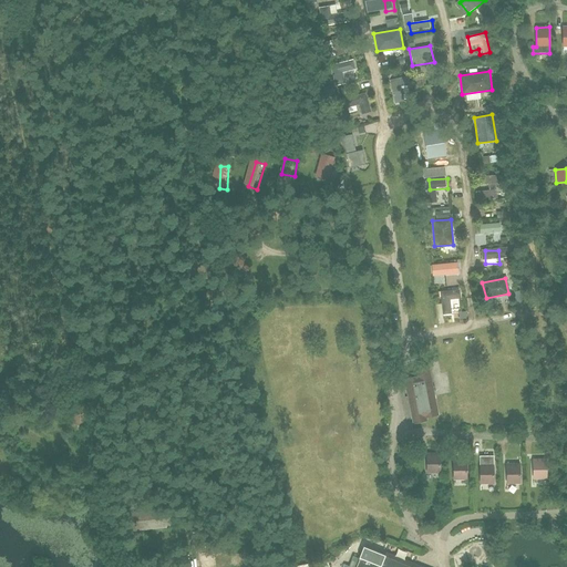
[(272,337),(281,329),(276,323),(267,331),(272,337)]
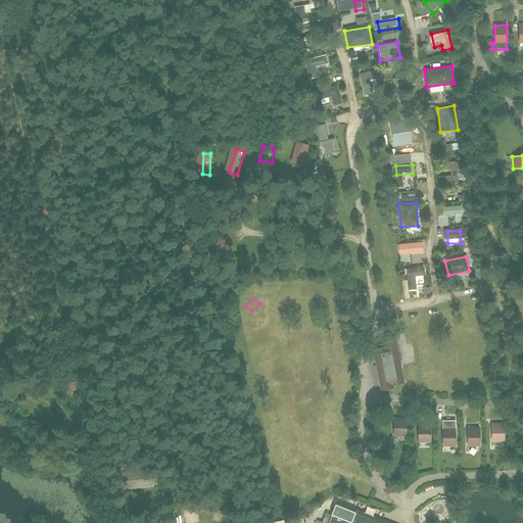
[(405,382),(395,336),(382,339),(383,348),(375,350),(383,391),(394,388),(393,385),(405,382)]
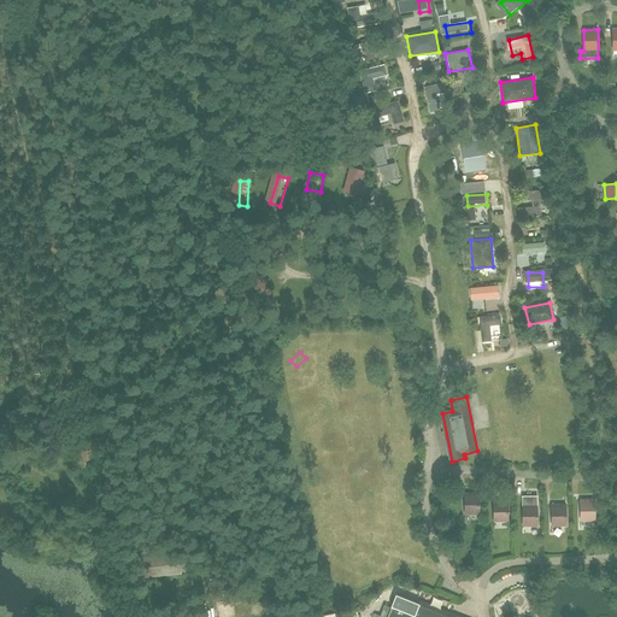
[(389,403),(392,416),(409,412),(406,400),(389,403)]
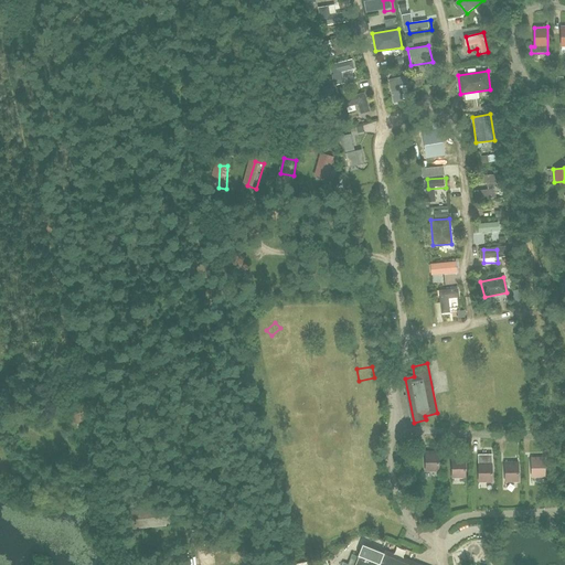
[(85,412),(84,404),(70,406),(72,414),(70,414),(72,424),(77,423),(84,420),(88,419),(86,412),(85,412)]
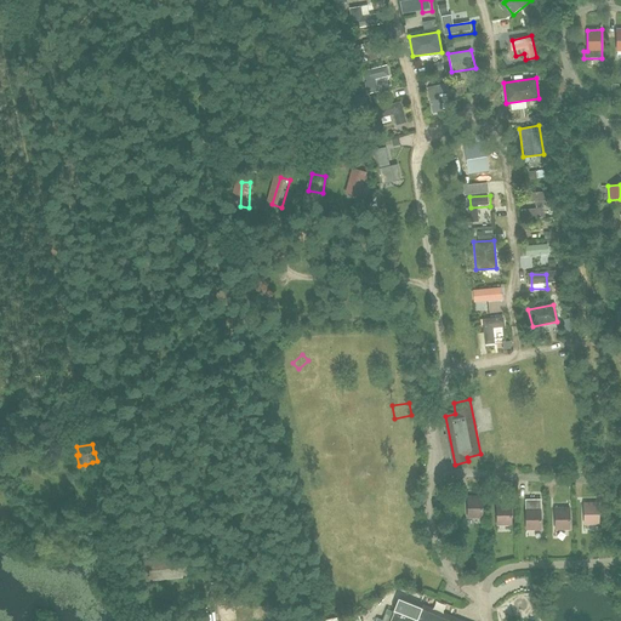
[(408,467),(420,465),(417,451),(405,454),(408,467)]
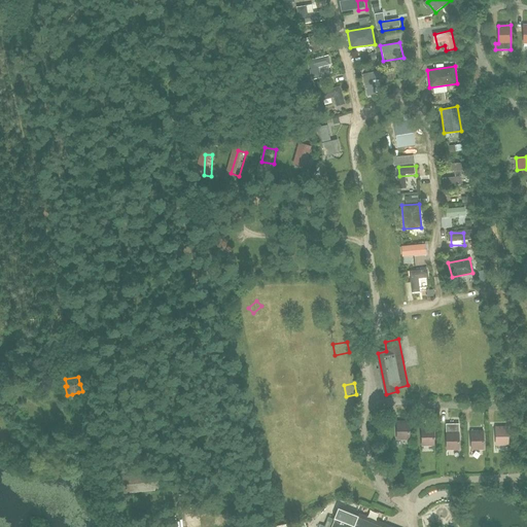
[(345,429),(352,427),(348,417),(341,420),(345,429)]
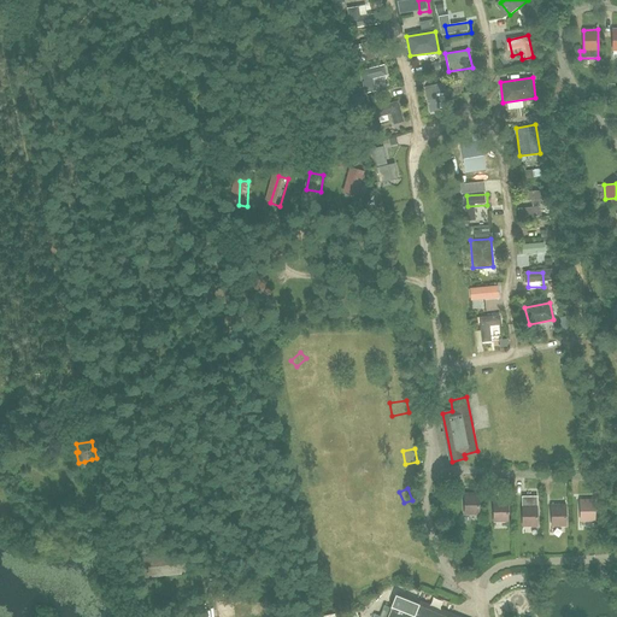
[(465,515),(479,515),(480,493),(465,494),(465,515)]
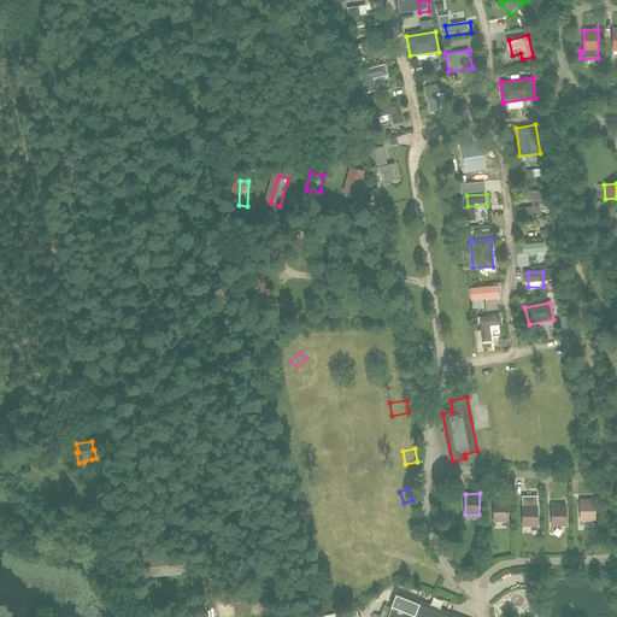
[(522,497),(522,527),(536,527),(536,497),(522,497)]
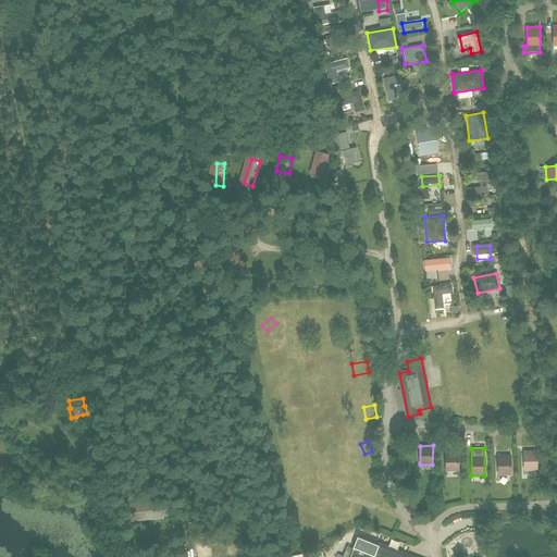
[(445,471),(458,471),(458,452),(445,452),(445,471)]
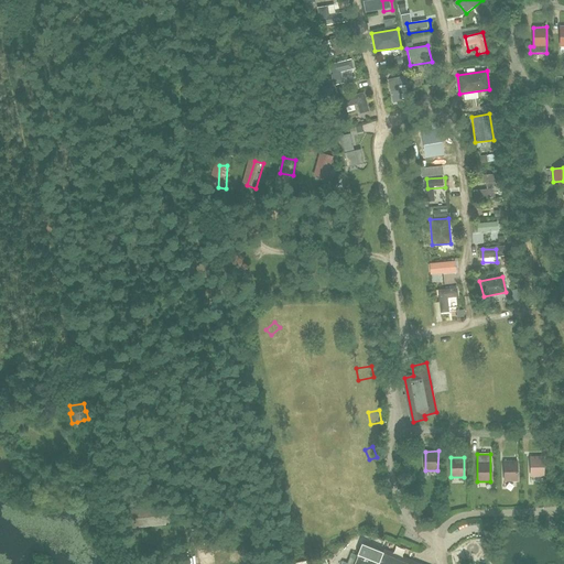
[(530,476),(543,476),(543,457),(530,457),(530,476)]
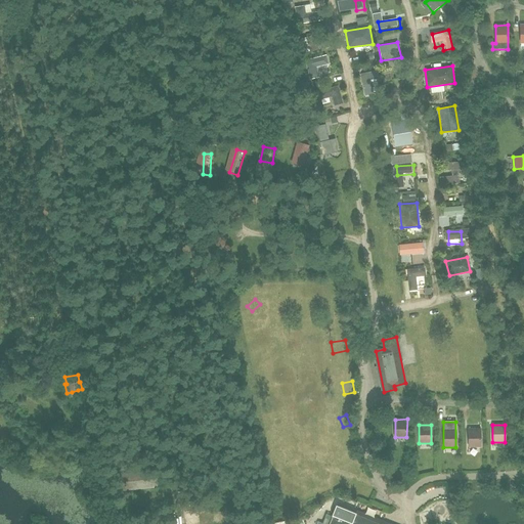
[(468,446),(480,446),(480,429),(468,429),(468,446)]
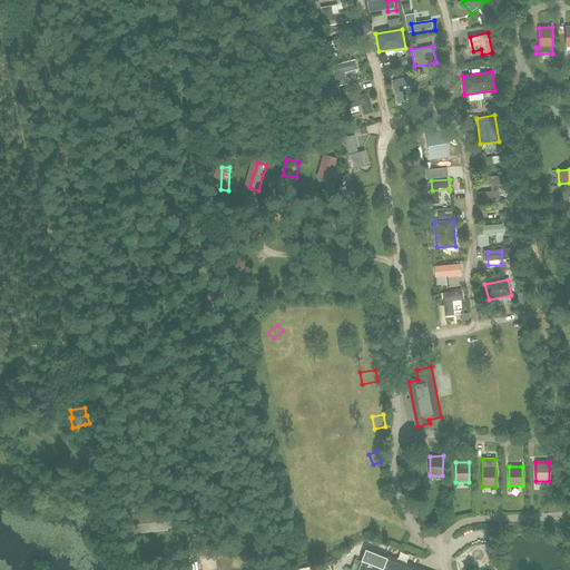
[(384,472),(366,474),(369,488),(385,485),(384,472)]
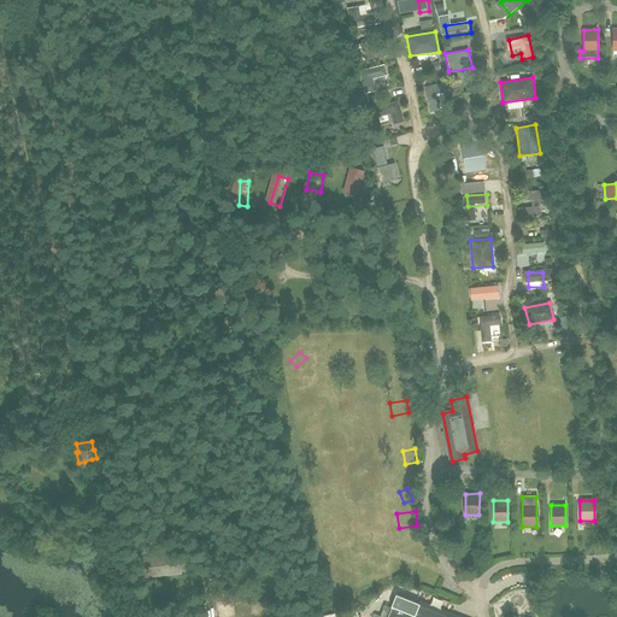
[(407,535),(410,550),(422,547),(419,534),(407,535)]
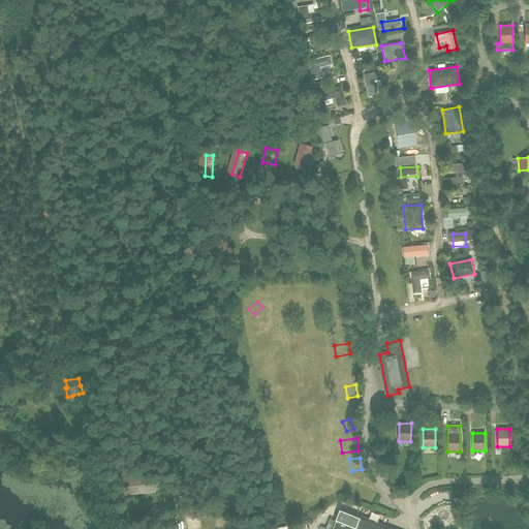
[(121,496),(136,494),(170,491),(169,471),(154,473),(124,476),(119,477),(121,496)]
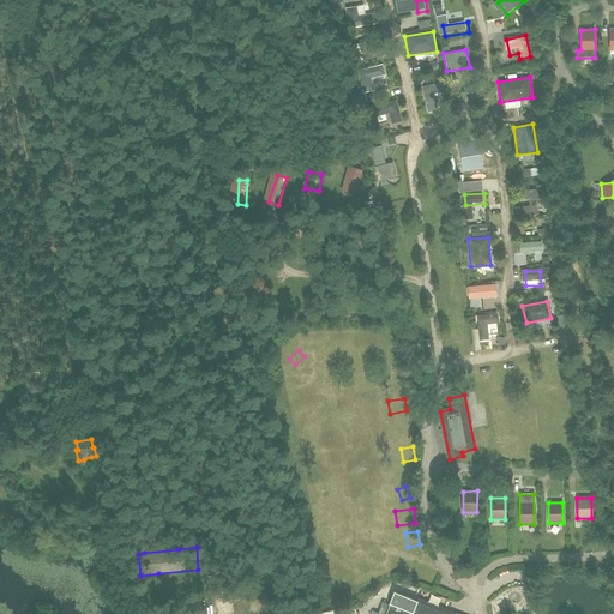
[(390,603),(414,613),(417,602),(393,593),(390,603)]
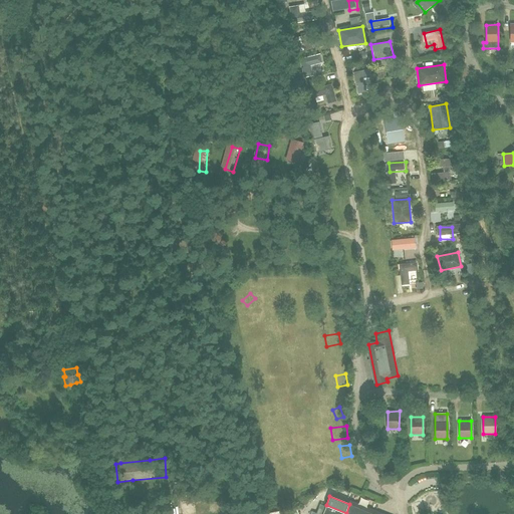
[(381,513),(350,501),(349,504),(346,513),(326,505),(321,513),(381,513)]
